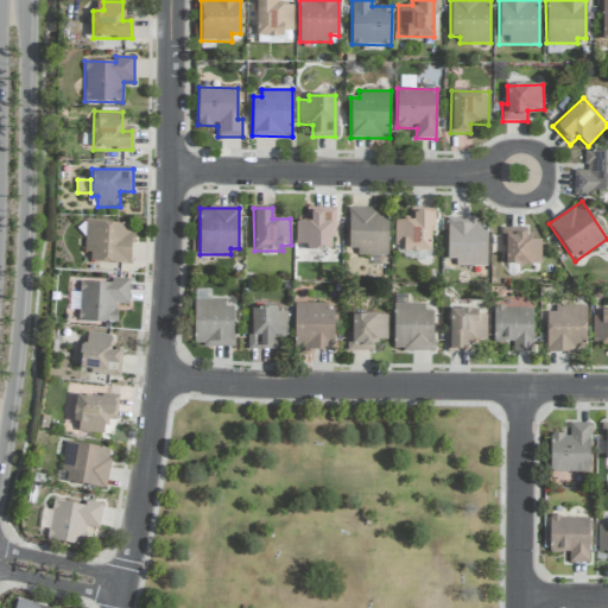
[(348,248),(358,248),(358,255),(387,255),(387,208),(348,208),(348,248)]
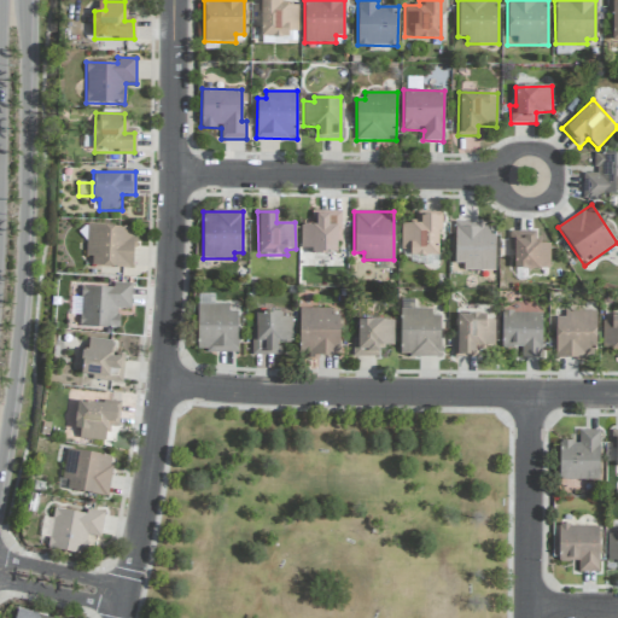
[(312,254),(338,254),(338,213),(313,213),(313,225),(301,225),(301,249),(312,249),(312,254)]
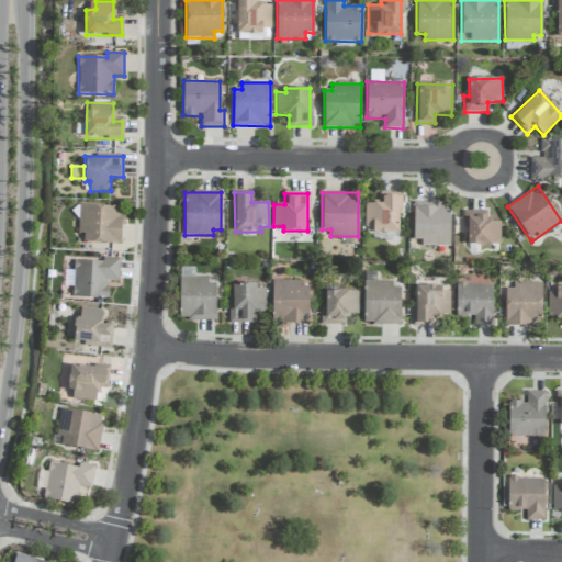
[(364,231),(398,232),(398,194),(380,194),(380,202),(364,202),(364,231)]
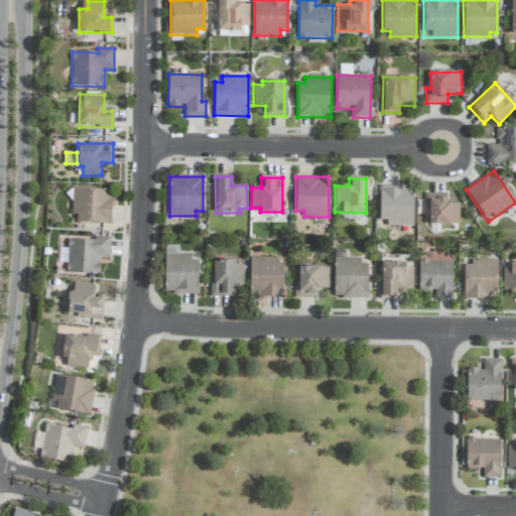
[(379,220),(387,220),(387,226),(413,226),(413,185),(380,184),(379,220)]
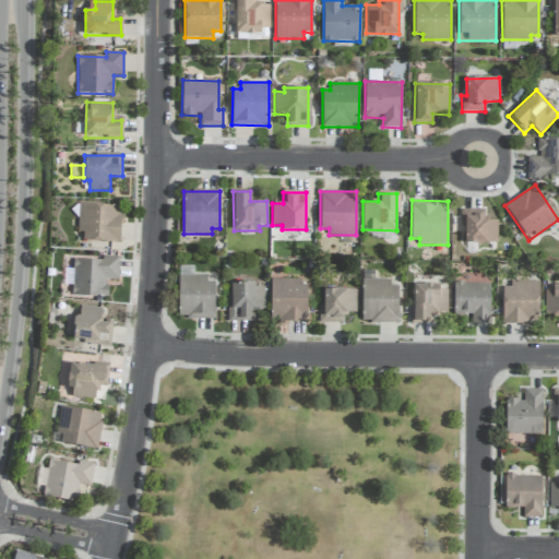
[(120,242),(121,205),(79,204),(78,233),(83,233),(83,241),(120,242)]
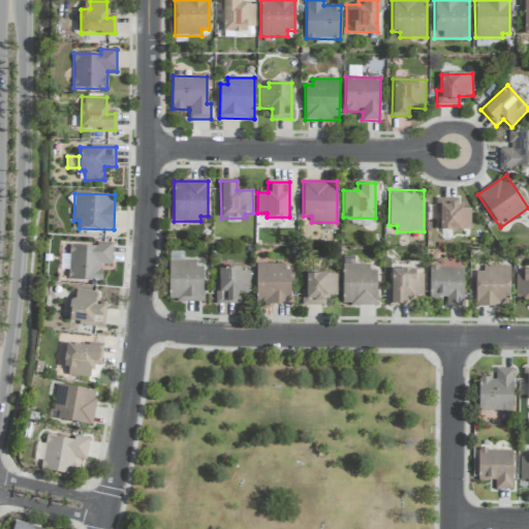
[(459,198),(436,197),(436,215),(440,215),(439,230),(470,230),(470,209),(458,209),(459,198)]
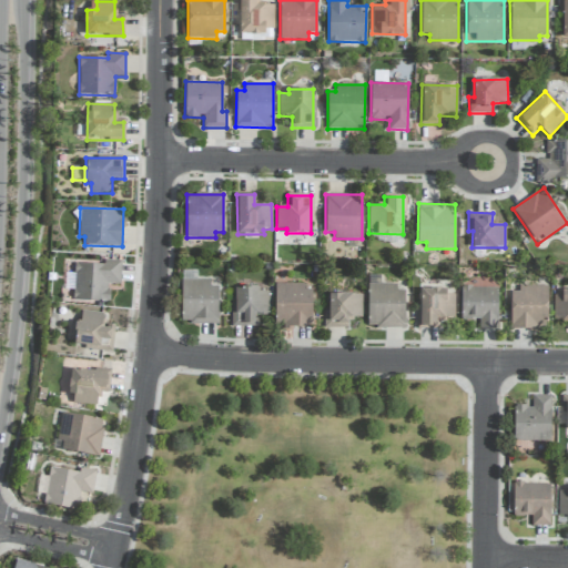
[(74,263),(73,301),(109,302),(109,284),(121,284),(121,261),(103,261),(103,264),(74,263)]
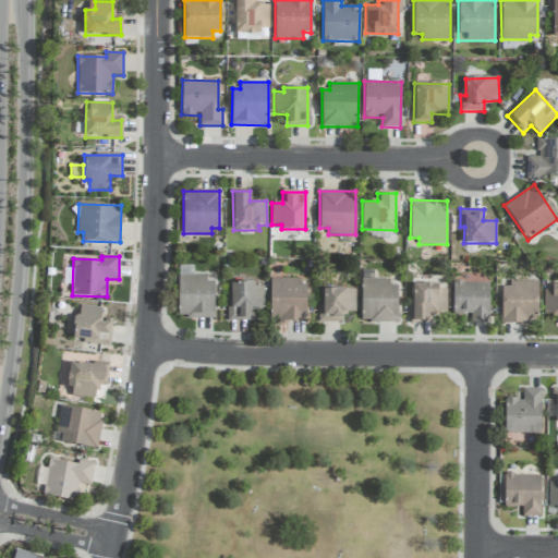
[(215,281),(206,281),(206,275),(193,275),(193,266),(179,266),(178,317),(214,318),(215,281)]
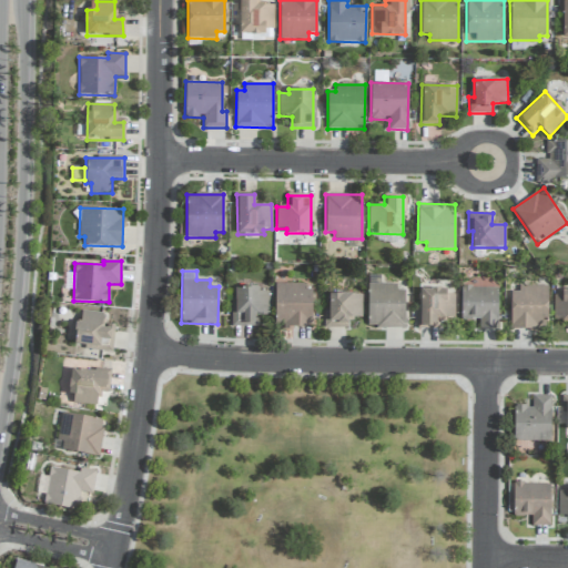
[(312,327),(312,290),(304,290),(304,284),(275,283),(274,327),(312,327)]
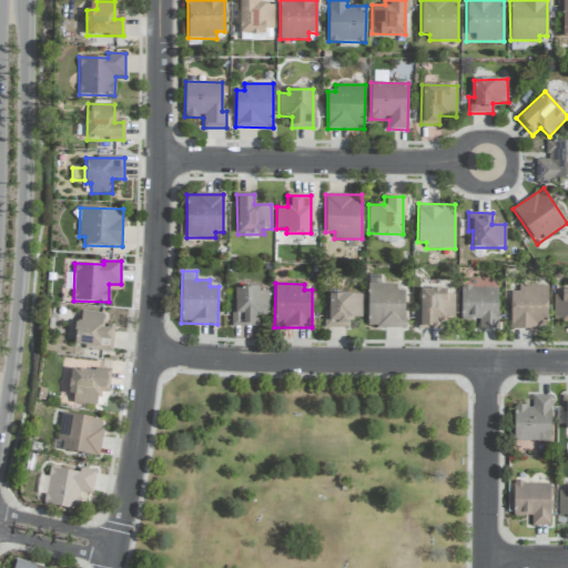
[(405,327),(404,290),(396,290),(396,284),(367,284),(367,328),(405,327)]
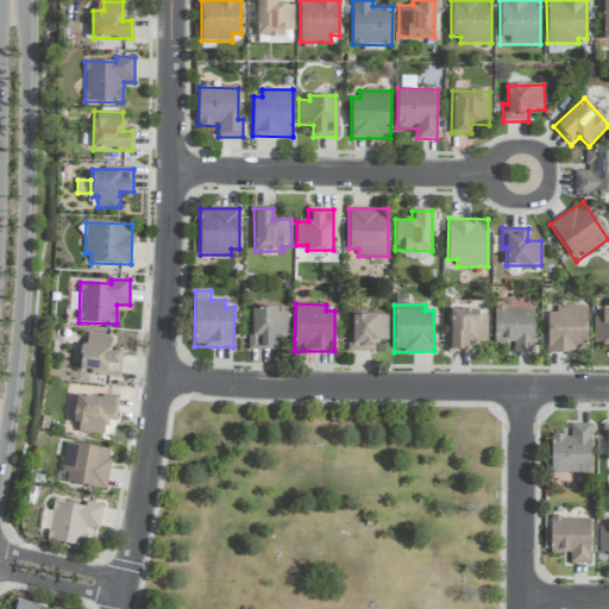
[(586,306),(556,307),(556,313),(546,313),(547,353),(586,352),(586,306)]
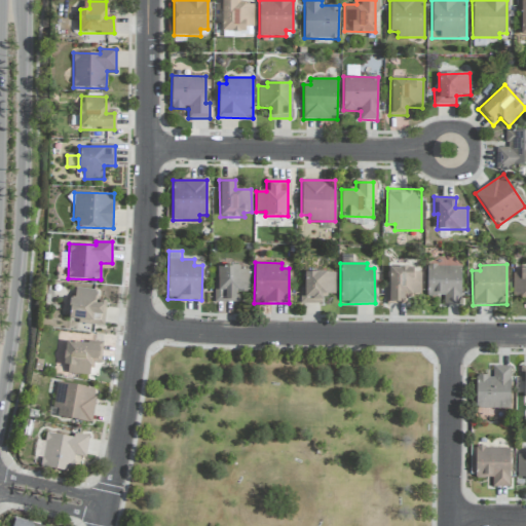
[(461,266),(426,265),(426,296),(444,296),(444,305),(460,306),(461,266)]
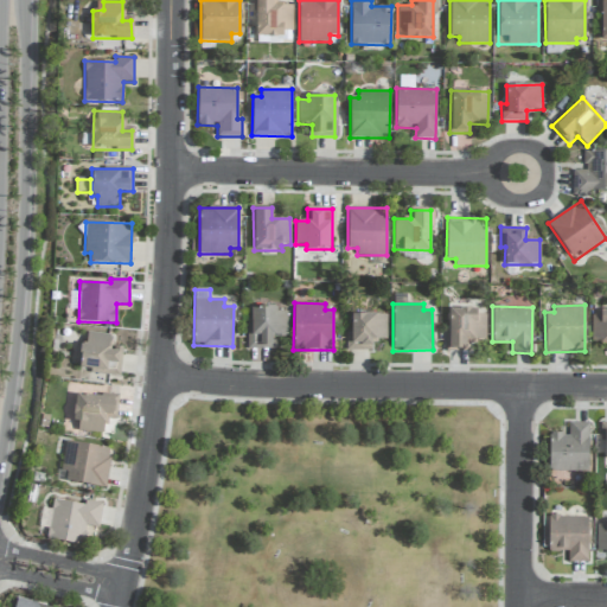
[(287,312),(276,312),(276,307),(249,307),(248,349),(274,349),(275,337),(287,337),(287,312)]
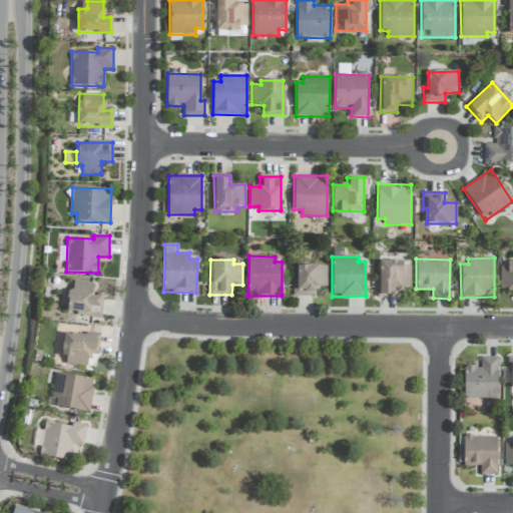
[(410,288),(411,263),(380,262),(379,297),(397,297),(398,288),(410,288)]
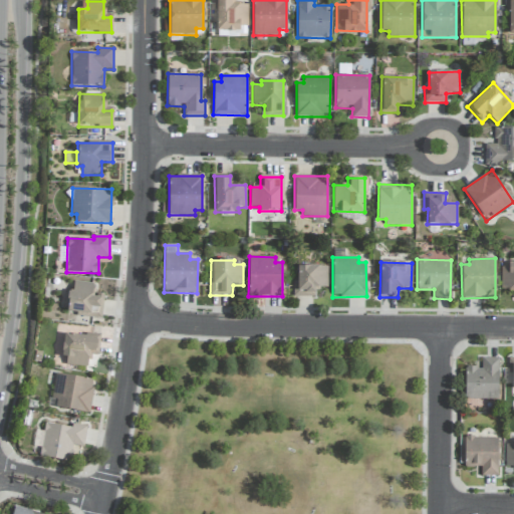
[(501,267),(501,289),(513,289),(513,299),(513,298),(513,262),(508,262),(508,267),(501,267)]
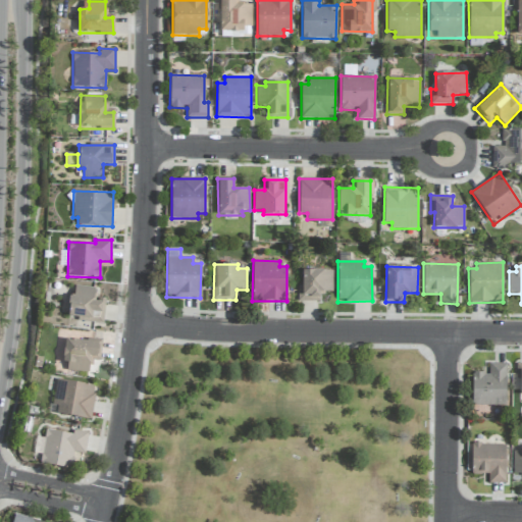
[(332,270),(303,269),(302,286),(298,286),(298,301),(320,302),(320,292),(332,292),(332,270)]
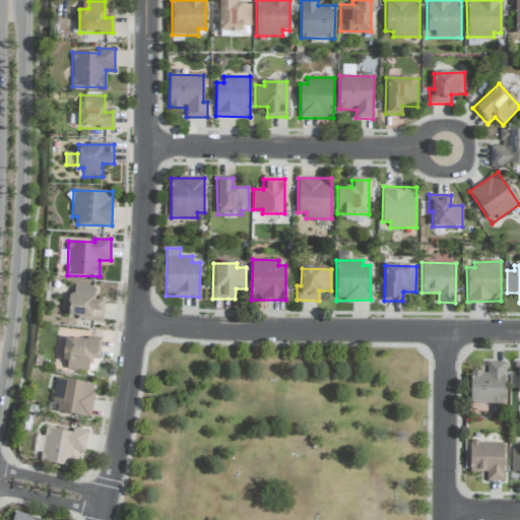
[(102,321),(105,298),(94,297),(95,286),(74,284),(73,295),(69,294),(67,317),(102,321)]
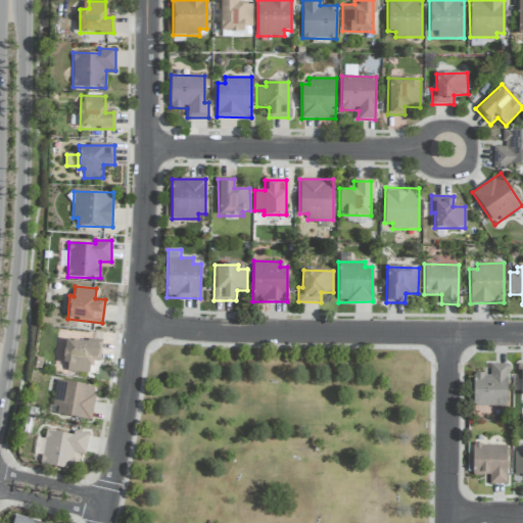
[(89,374),(91,360),(98,361),(100,343),(66,339),(63,371),(89,374)]
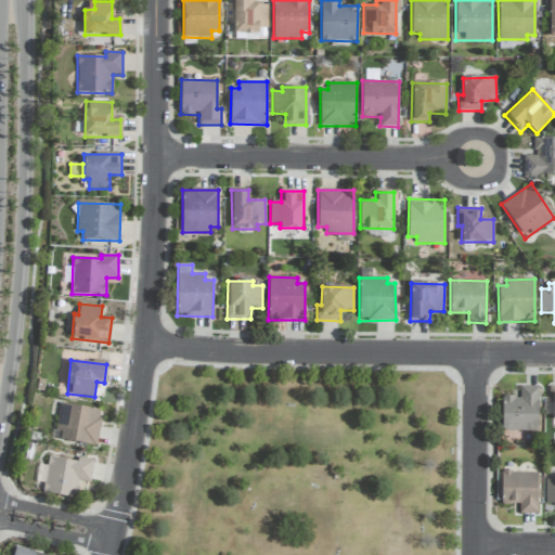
[(501,430),(538,431),(539,387),(520,386),(520,397),(502,397),(501,430)]
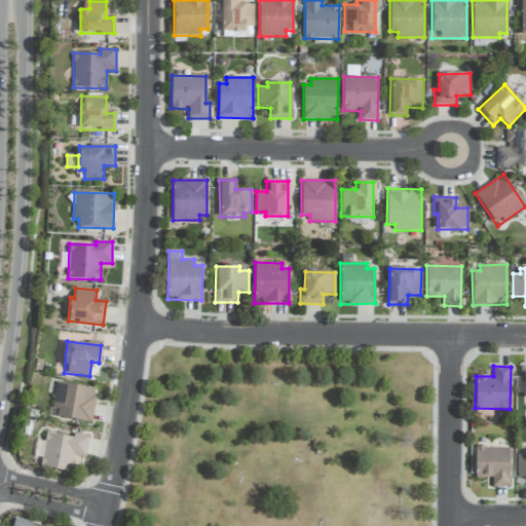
[(96,387),(55,383),(53,408),(58,409),(57,417),(91,421),(96,387)]
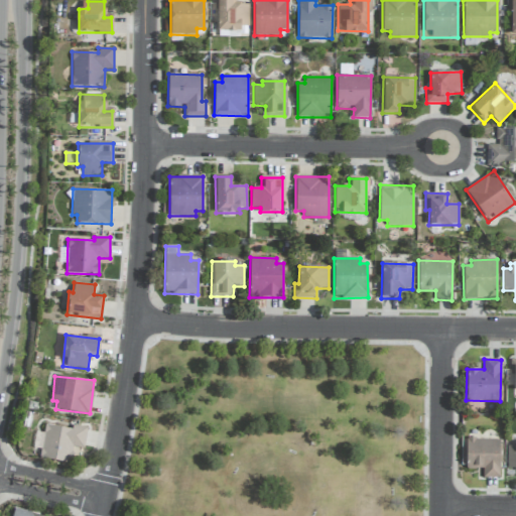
[(87,427),(72,425),(72,428),(45,424),(40,458),(72,463),(74,446),(84,448),(87,427)]
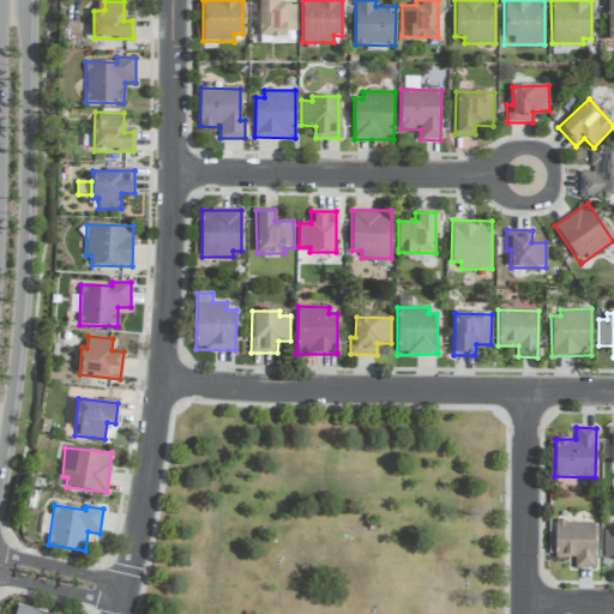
[(594,569),(595,523),(555,523),(554,558),(575,559),(575,569),(594,569)]
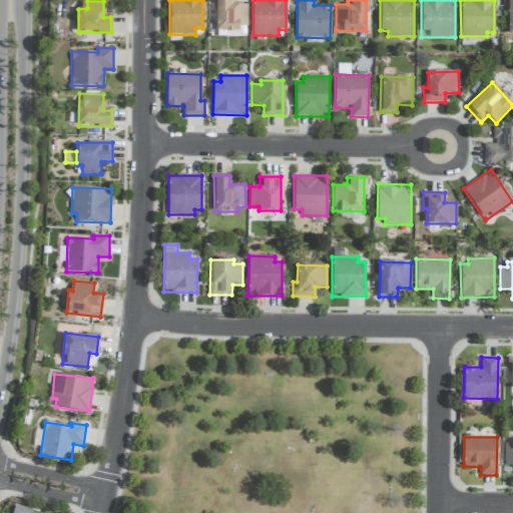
[(504,466),(512,465),(512,438),(511,439),(511,444),(504,444),(504,466)]
